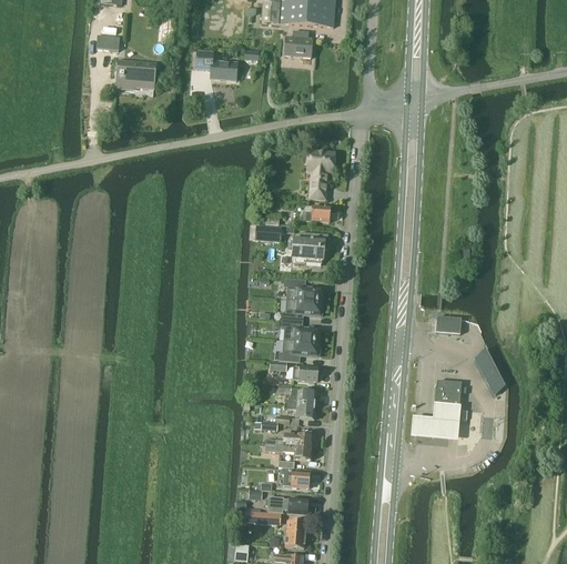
[(264,0),(263,20),(334,26),(335,0),(264,0)]
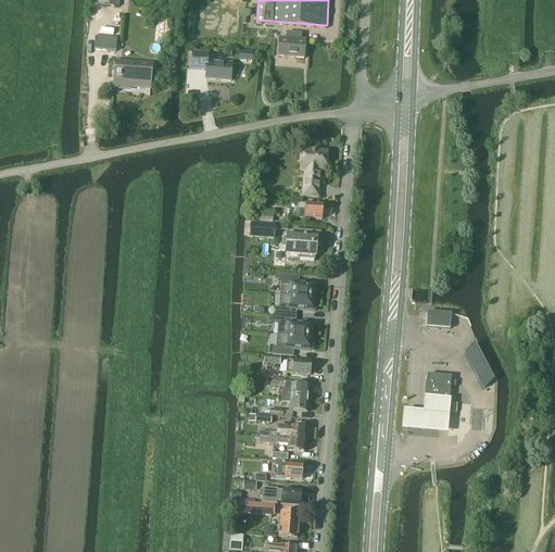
[(117,36),(115,35),(115,30),(99,29),(98,34),(96,34),(95,47),(116,49),(117,36)]
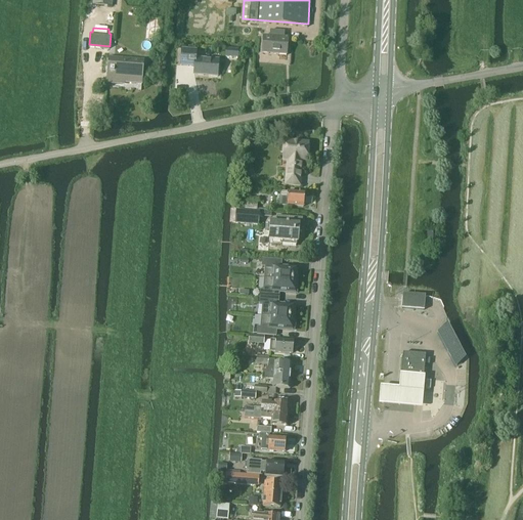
[(264,33),(263,50),(287,52),(289,35),(285,35),(286,29),(270,28),(270,33),(267,33),(264,33)]
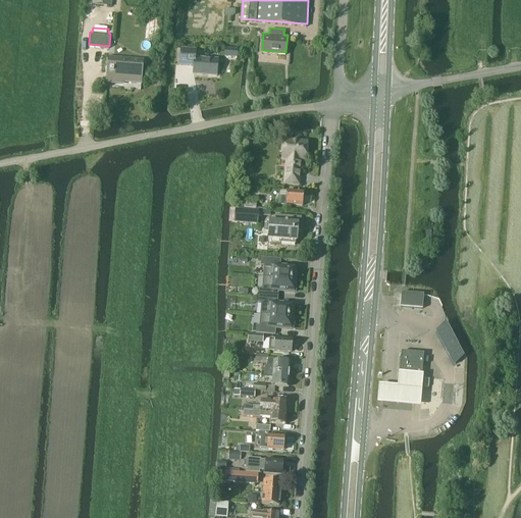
[(188,63),(189,61),(195,61),(194,71),(217,72),(218,56),(196,55),(196,47),(181,46),(180,62),(188,63)]
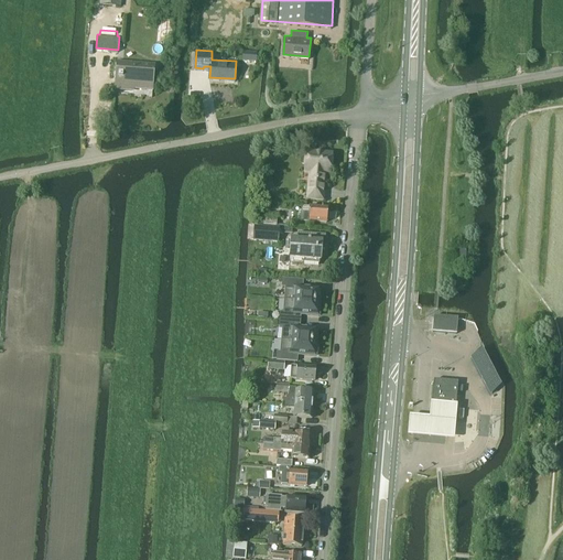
[(153,86),(155,62),(118,60),(116,86),(131,87),(132,85),(153,86)]
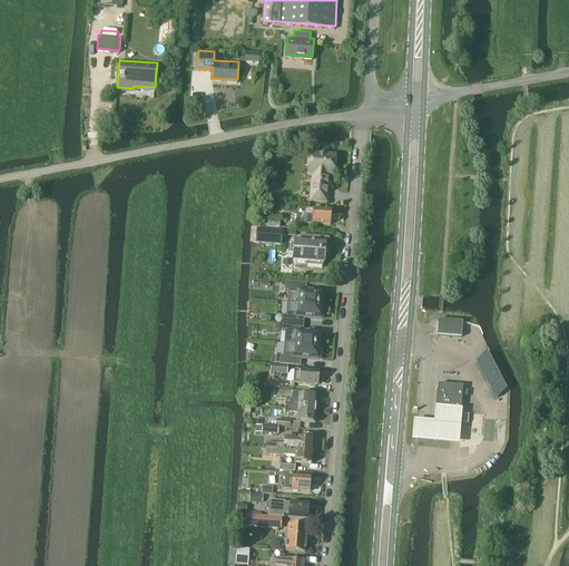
[(310,150),(308,171),(314,171),(312,197),(327,198),(330,173),(335,173),(336,153),(310,150)]
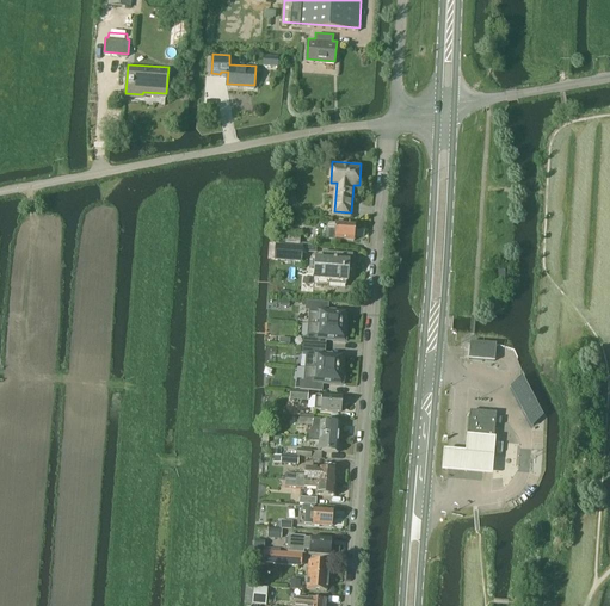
[(327,235),(355,237),(356,222),(337,221),(336,228),(327,227),(327,235)]
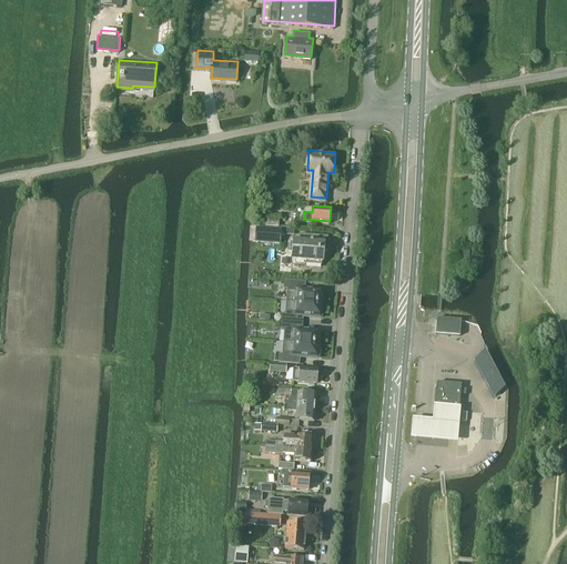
[(266,223),(280,224),(281,214),(266,213),(266,223)]
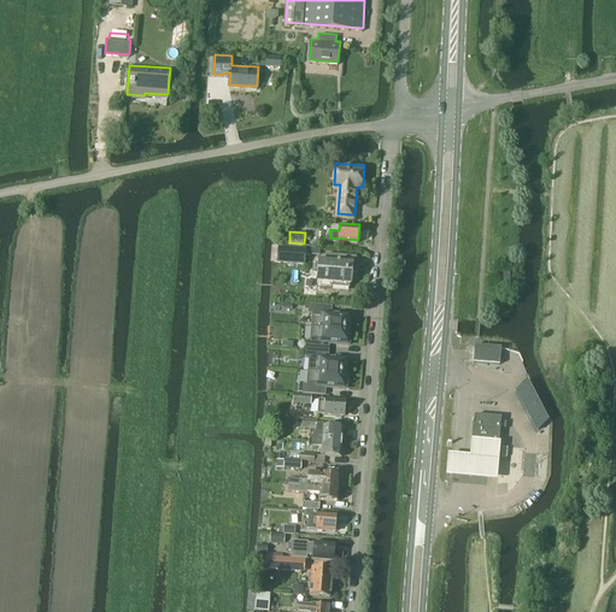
[(285,254),(297,254),(298,243),(286,242),(285,254)]
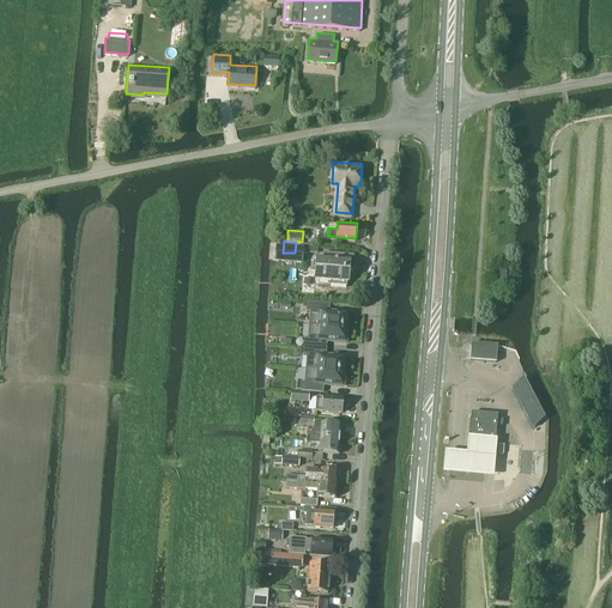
[(355,251),(334,250),(325,249),(325,257),(317,257),(314,257),(314,268),(316,268),(315,278),(332,279),(332,281),(347,283),(347,280),(349,280),(351,261),(355,261),(355,251)]
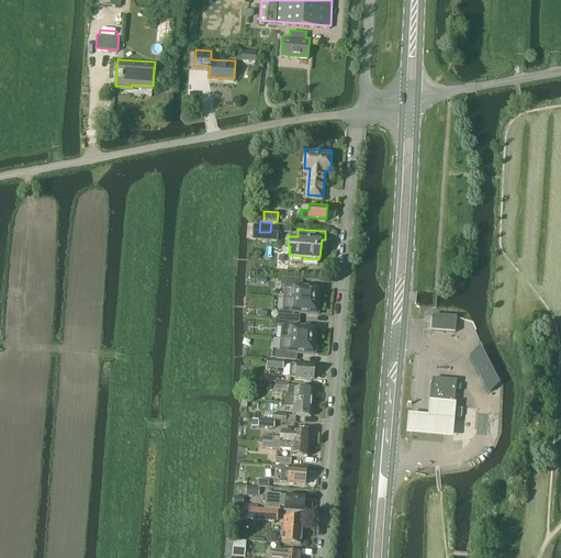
[(282,275),(282,283),(285,283),(284,296),(320,298),(320,296),(321,294),(321,289),(320,288),(321,285),(302,283),(303,276),(296,276),(282,275)]
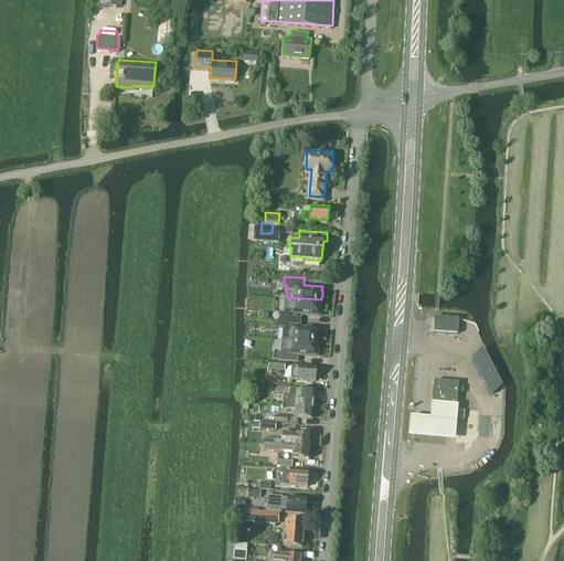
[(282,309),(282,317),(301,318),(302,311),(320,313),(320,310),(321,308),(321,304),(321,303),(321,299),(286,297),(285,309),(282,309)]
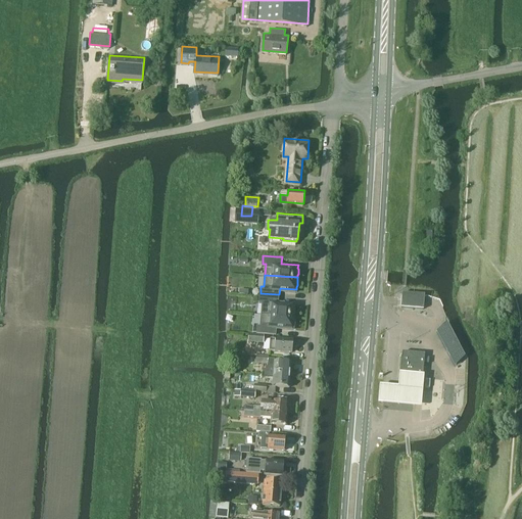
[(401,290),(400,304),(425,307),(426,292),(401,290)]
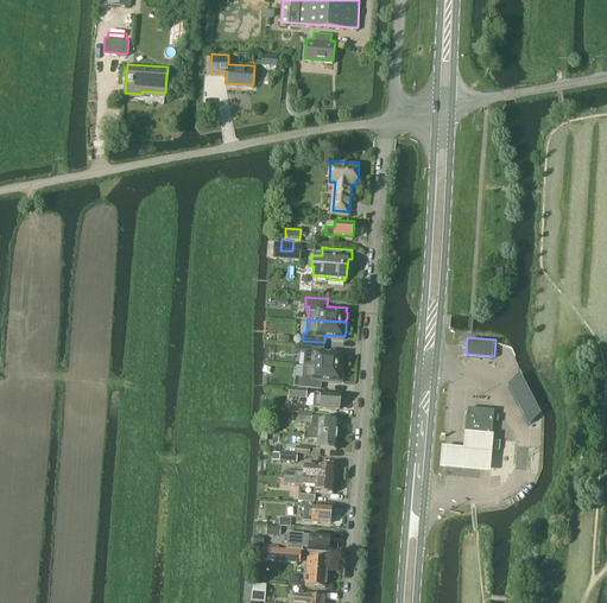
[(303,341),(302,349),(305,349),(304,362),(342,366),(342,362),(343,361),(343,356),(343,354),(343,351),(324,349),(324,342),(303,341)]
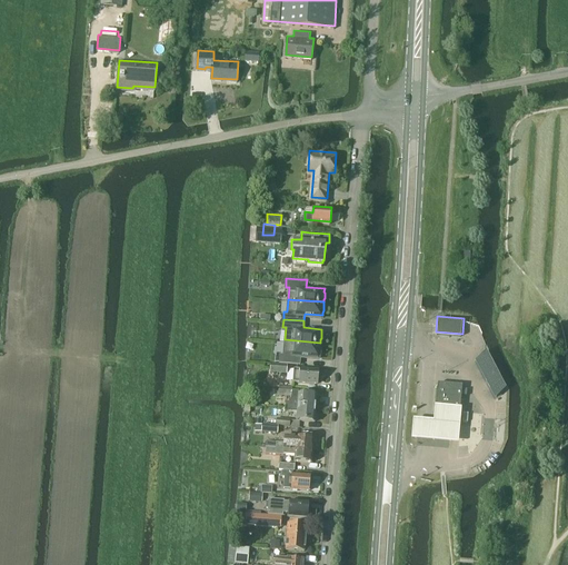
[(280,352),(280,360),(294,362),(300,362),(301,355),(319,356),(319,353),(320,352),(320,346),(320,345),(320,343),(285,339),(284,352),(280,352)]
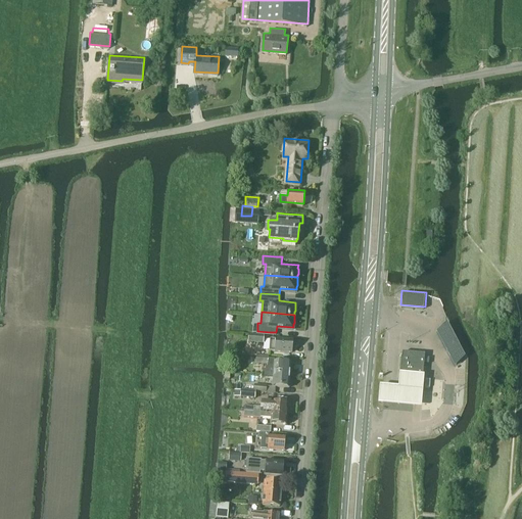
[(249,332),(248,339),(265,340),(265,333),(249,332)]
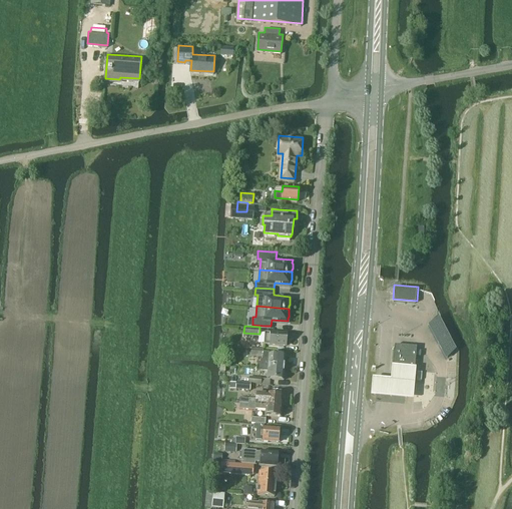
[(287,343),(288,332),(272,331),(266,331),(265,341),(271,342),(287,343)]
